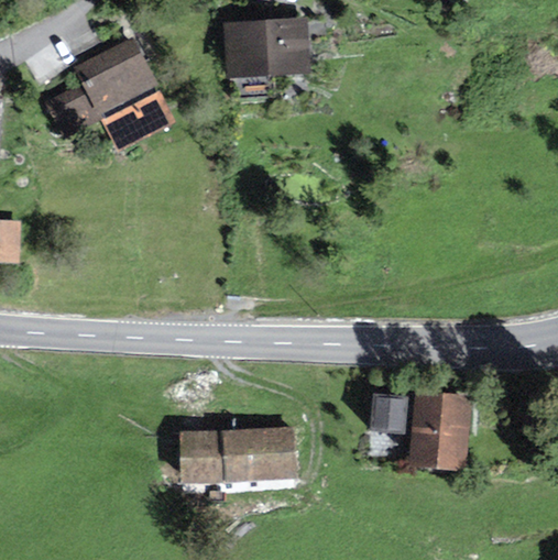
[(305,18),(220,21),(222,77),(307,74),(305,18)]
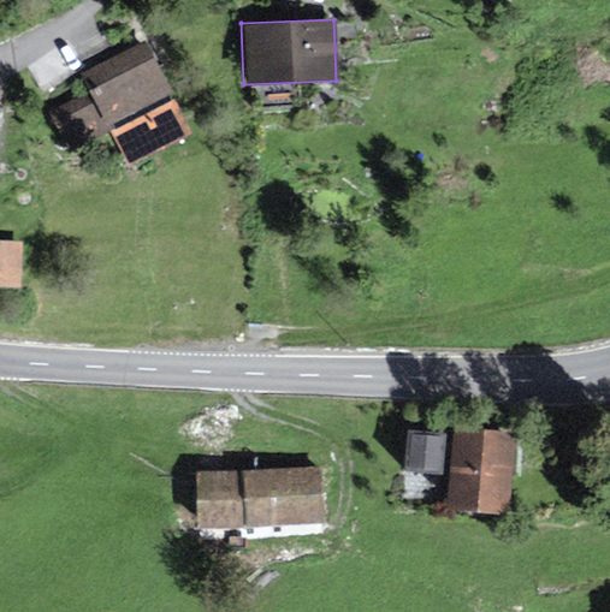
[(155,53),(87,85),(94,102),(47,124),(61,154),(113,129),(129,161),(193,131),(155,53)]
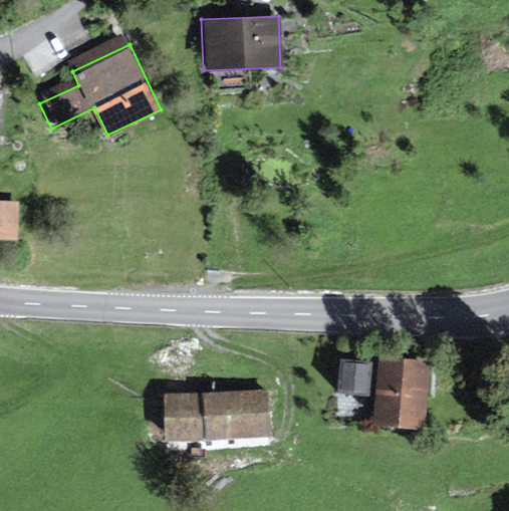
[(14,202),(0,201),(0,237),(11,239),(14,202)]
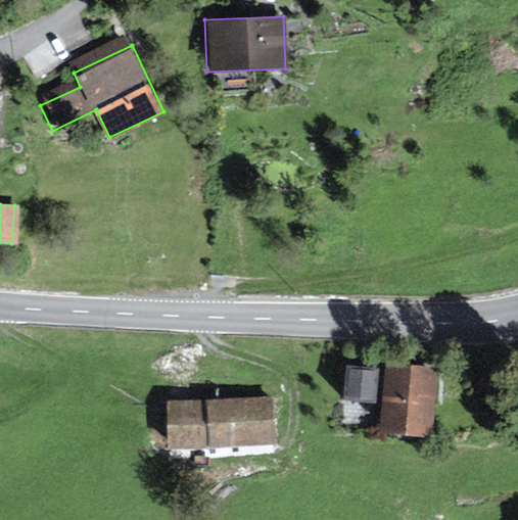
[(434,369),(384,362),(374,431),(424,438),(434,369)]
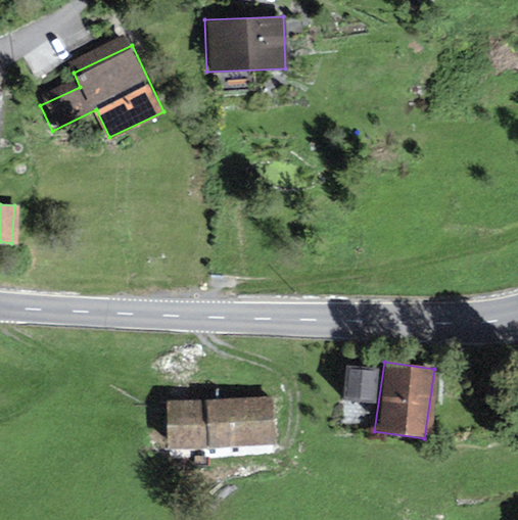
[(274,405),(167,404),(167,447),(273,448),(274,405)]
